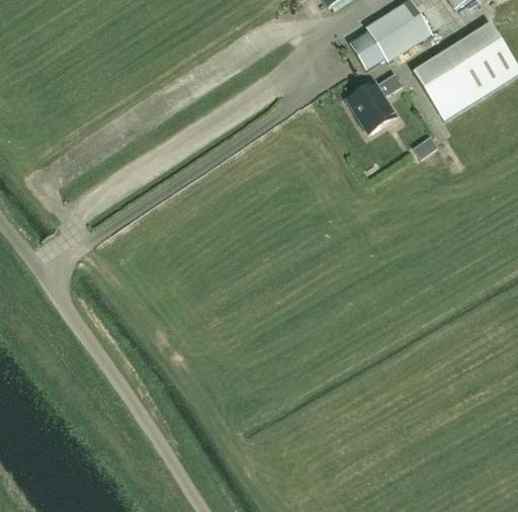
[(432,32),(412,0),(408,0),(365,26),(368,30),(349,43),(365,69),(384,57),(387,61),(432,32)]
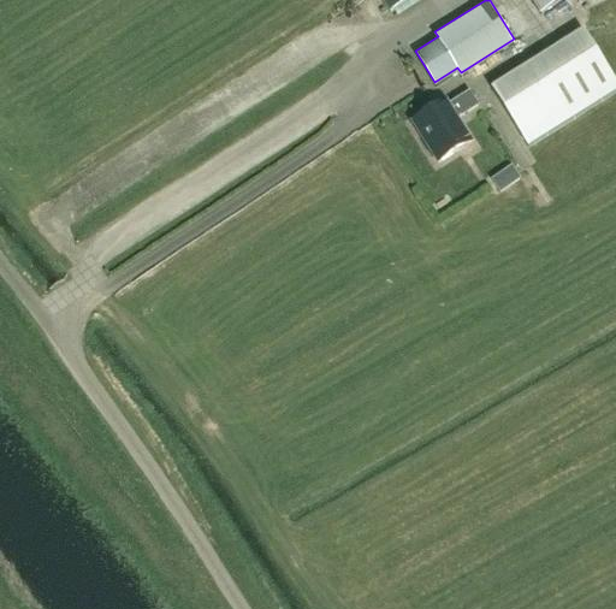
[(532,0),(539,10),(552,0),(532,0)]
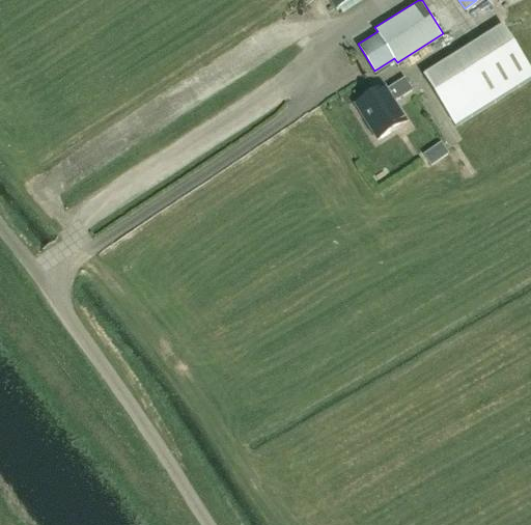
[(530,66),(503,22),(423,72),(454,121),(530,74),(530,66)]
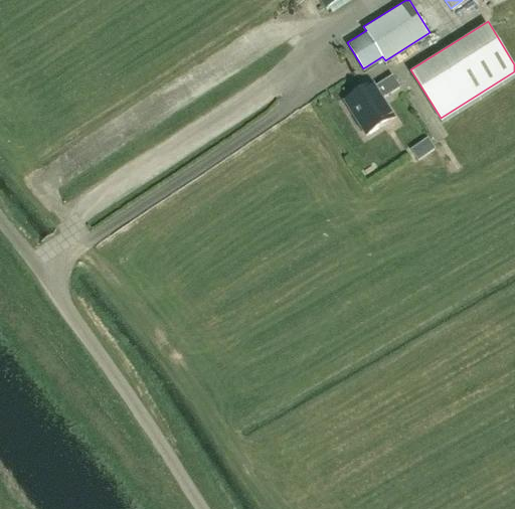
[(384,94),(399,85),(392,71),(377,80),(374,79),(343,98),(365,134),(397,114),(384,94)]
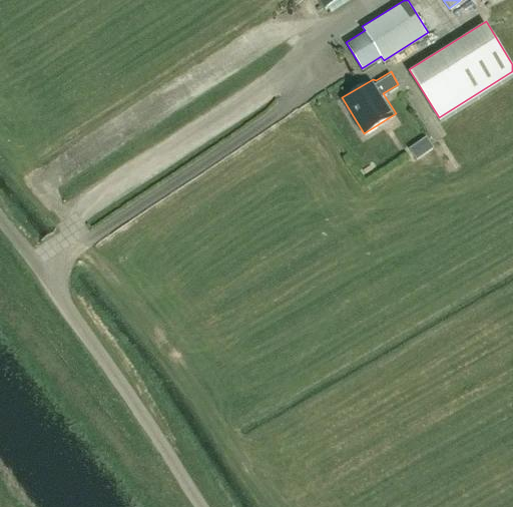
All buildings are outlined.
